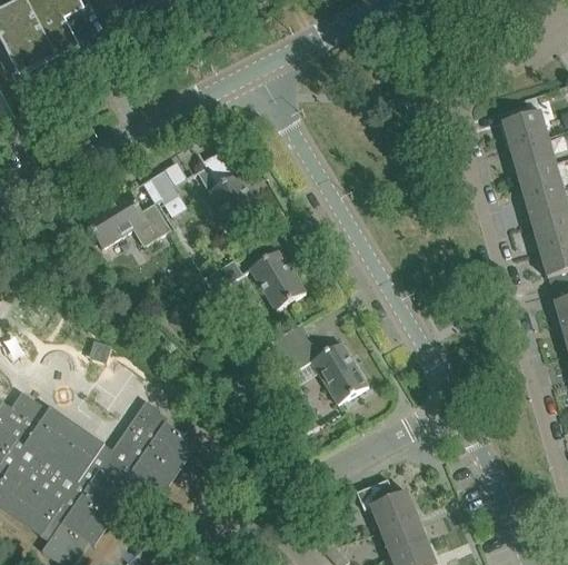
[(32,0),(27,6),(23,0),(18,0),(0,9),(0,40),(19,76),(55,57),(53,56),(75,43),(76,46),(79,45),(65,17),(83,7),(79,0),(32,0)]
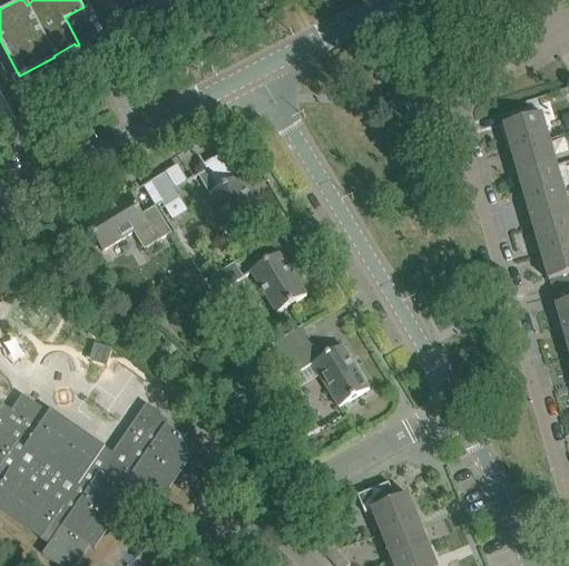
[(98,0),(100,5),(111,23),(155,0),(98,0)]
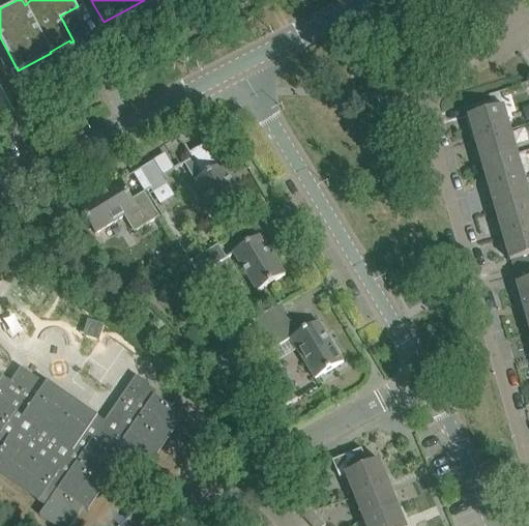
[(467,113),(474,138),(509,127),(502,103),(467,113)]
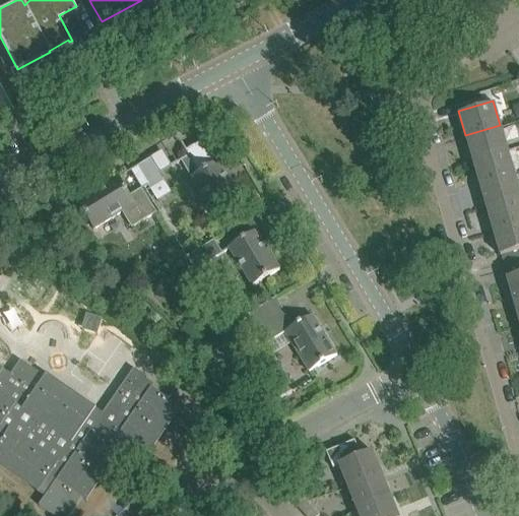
[(465,135),(472,158),(507,148),(500,125),(465,135)]
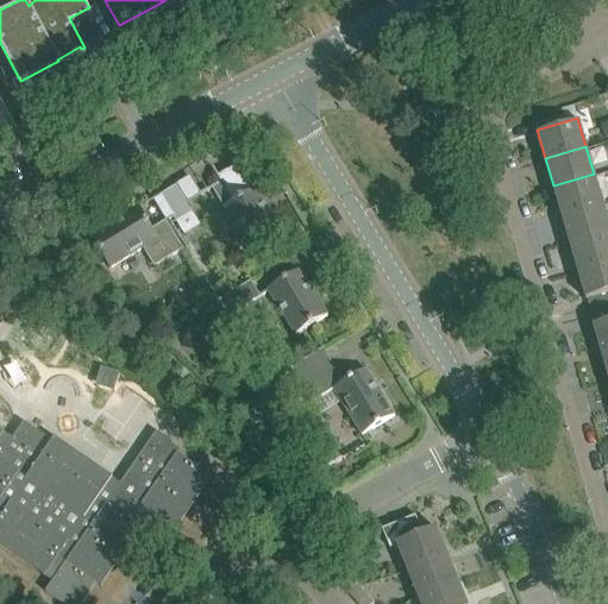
[(234,161),(215,172),(231,199),(223,205),(249,249),(282,230),(255,184),(250,187),(234,161)]
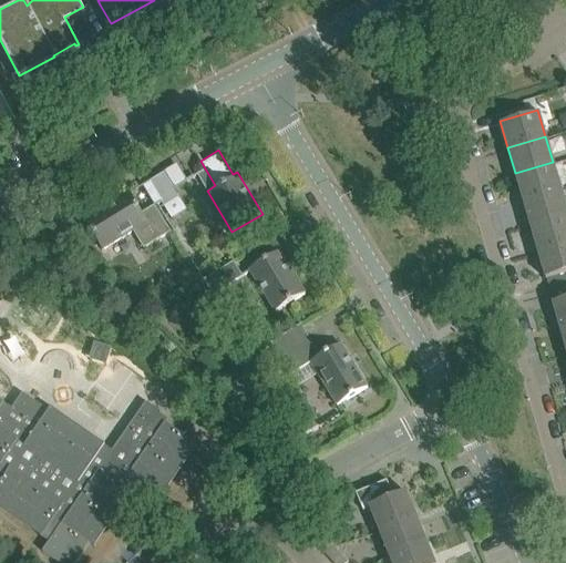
[(515,173),(522,198),(559,187),(553,162),(515,173)]
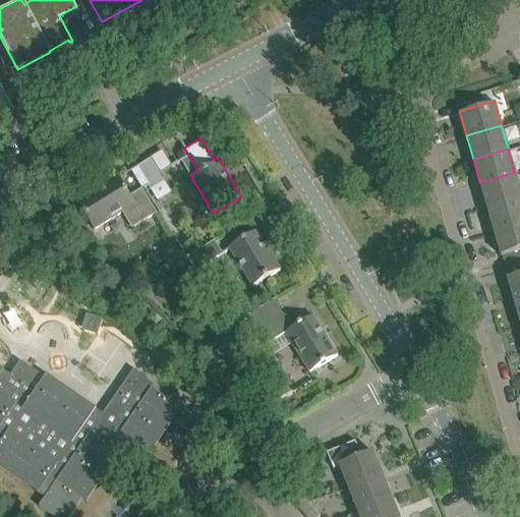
[(140,185),(141,186),(148,183),(150,186),(164,178),(150,156),(130,167),(140,185)]
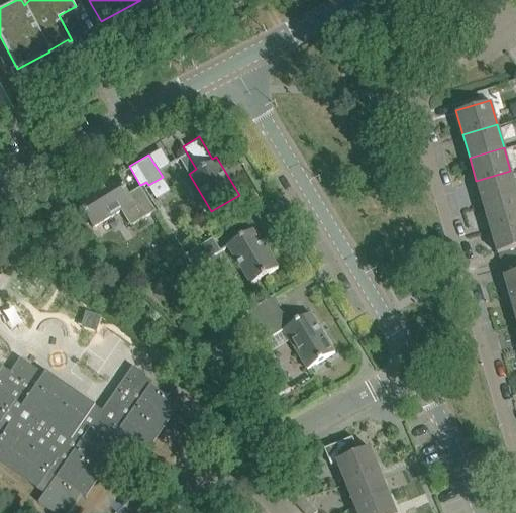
[(476,181),(483,204),(515,194),(515,190),(510,171),(476,181)]
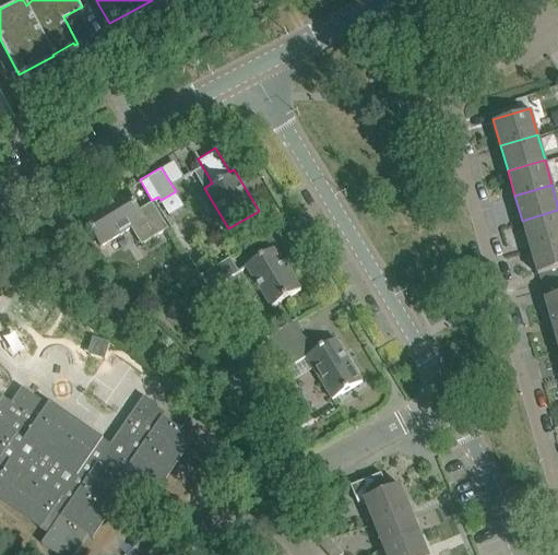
[(81,213),(93,232),(98,241),(129,223),(140,241),(167,225),(152,200),(151,199),(138,207),(126,186),(81,213)]
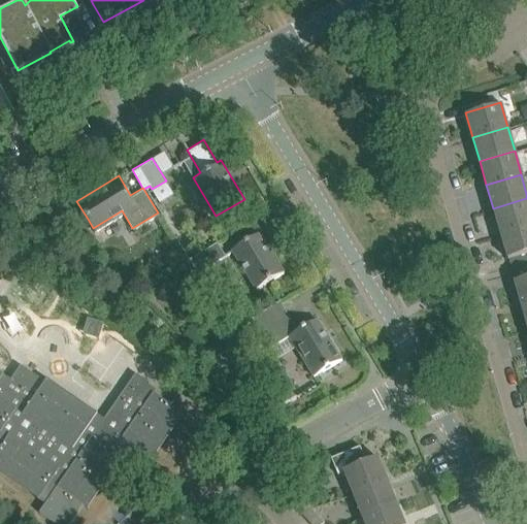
[(526,198),(493,208),(500,232),(526,224),(526,198)]
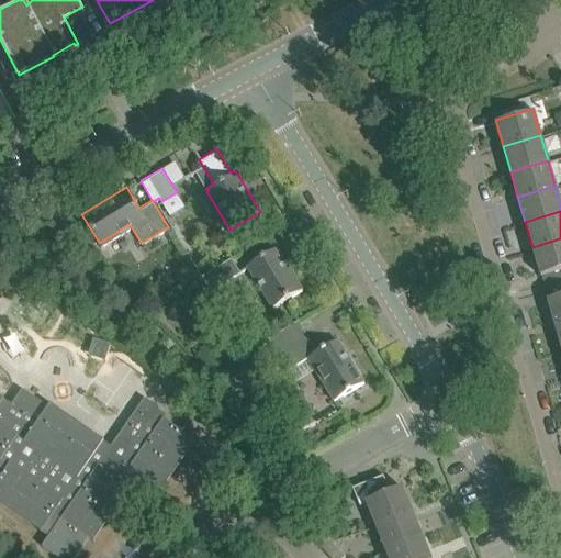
[(560,238),(533,247),(539,274),(560,267),(560,238)]
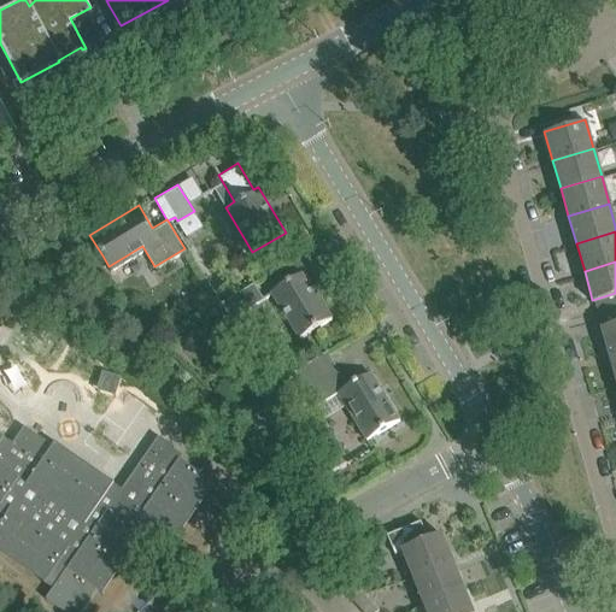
[(303,270),(282,282),(270,290),(298,336),(330,316),(303,270)]
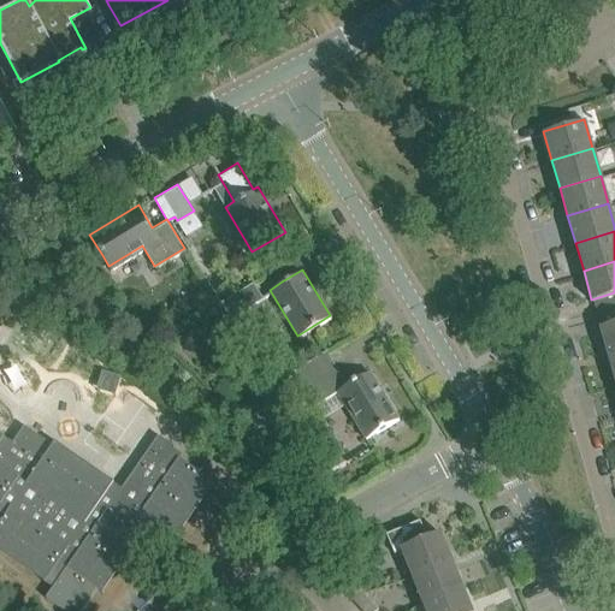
[(220,300),(229,315),(262,296),(253,279),(220,300)]
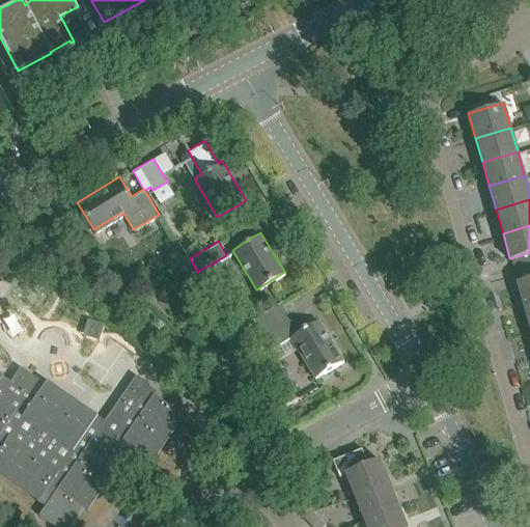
[(529,276),(517,281),(524,305),(529,303),(529,276)]
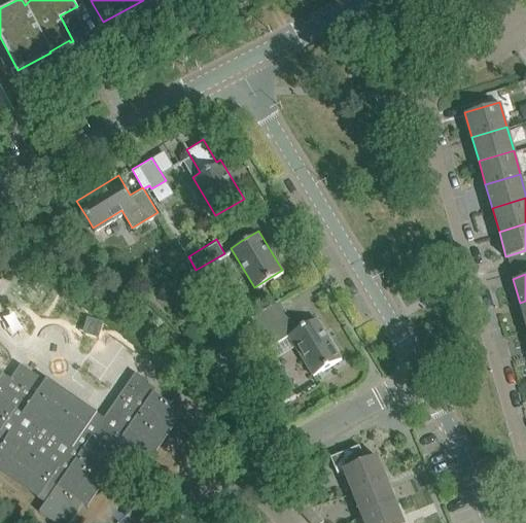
[(296,327),(278,298),(250,315),(265,340),(268,345),(287,334),(312,374),(340,357),(315,316),(296,327)]
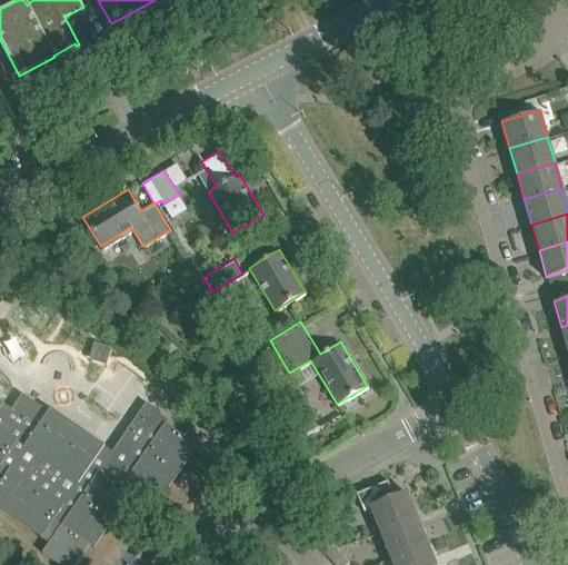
[(223,368),(215,378),(226,388),(235,378),(223,368)]
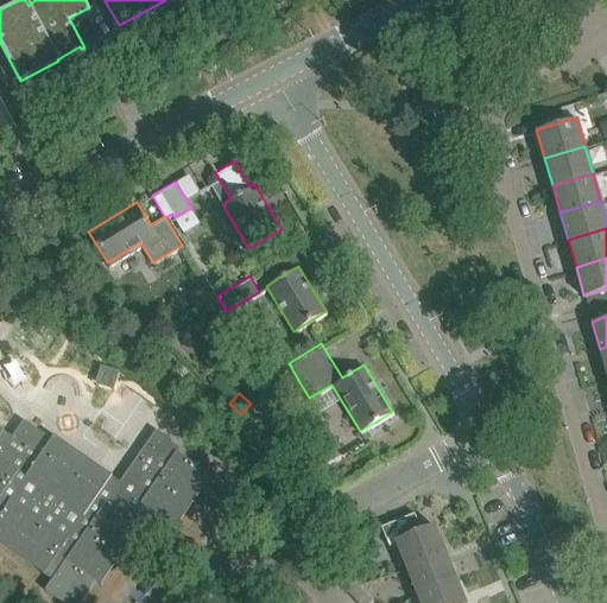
[(51,437),(23,417),(10,436),(1,430),(2,427),(0,425),(0,503),(4,506),(0,511),(0,539),(43,569),(40,570),(43,572),(43,571),(51,577),(44,586),(67,602),(76,602),(94,578),(100,582),(101,579),(100,578),(137,525),(138,526),(140,525),(139,524),(146,514),(171,531),(172,529),(170,527),(207,475),(209,476),(210,474),(168,444),(171,438),(155,427),(118,481),(109,476),(111,474),(109,471),(107,474),(54,437),(56,435),(54,433),(51,437)]
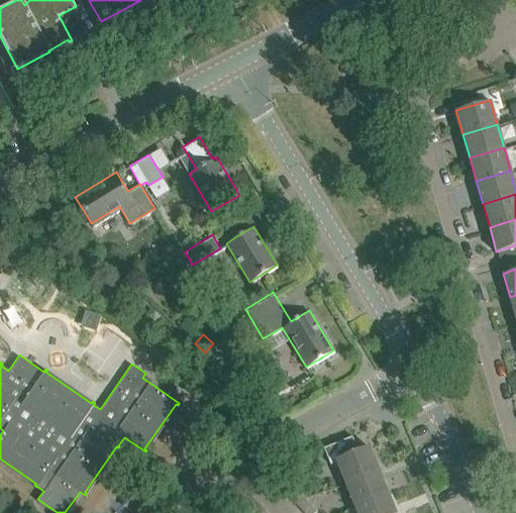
[(336,459),(344,481),(378,468),(369,445),(357,449),(351,435),(323,446),(330,463),(336,459)]
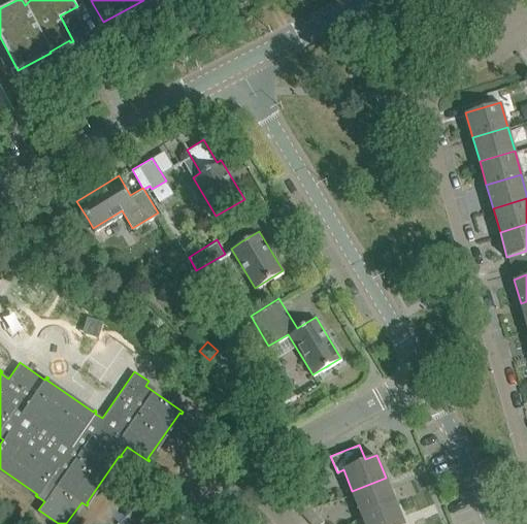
[(352,491),(361,515),(395,500),(386,478),(352,491)]
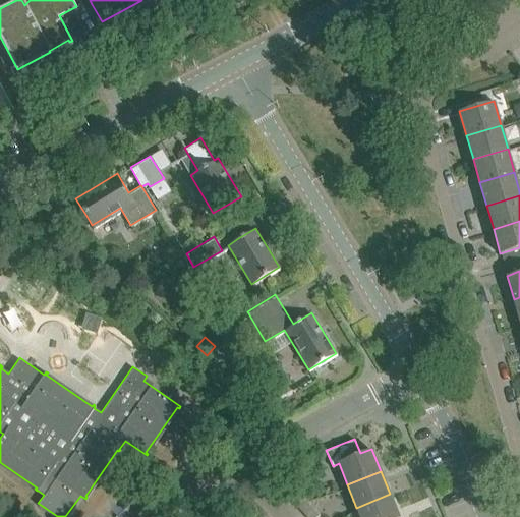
[(285,492),(300,508),(308,501),(293,484),(285,492)]
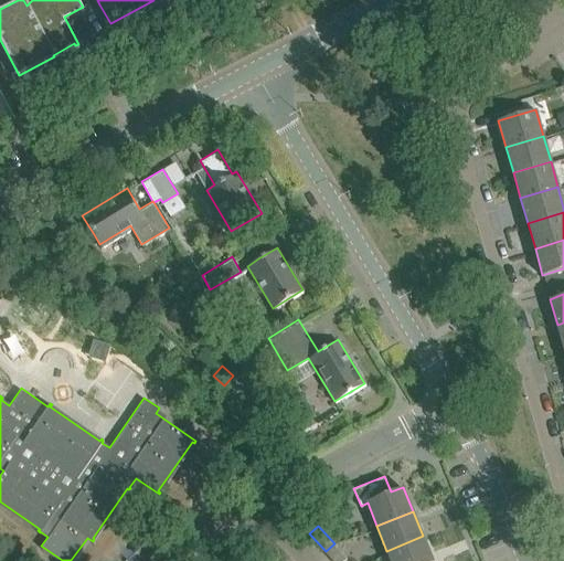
[(433,560),(423,536),(386,551),(391,560),(433,560)]
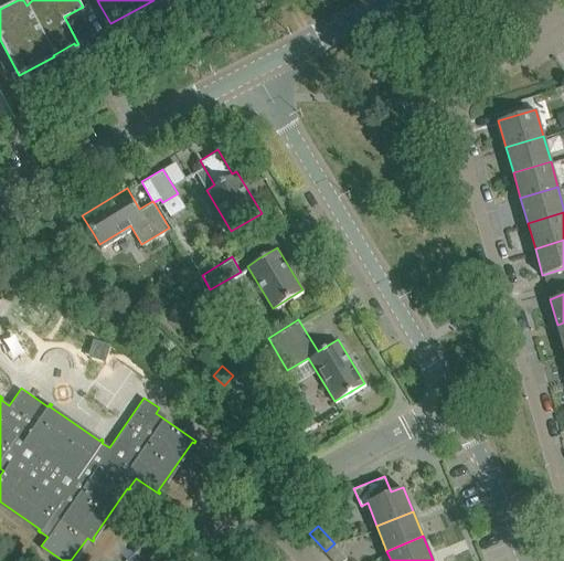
[(334,543),(326,551),(334,560),(339,560),(346,556),(334,543)]
